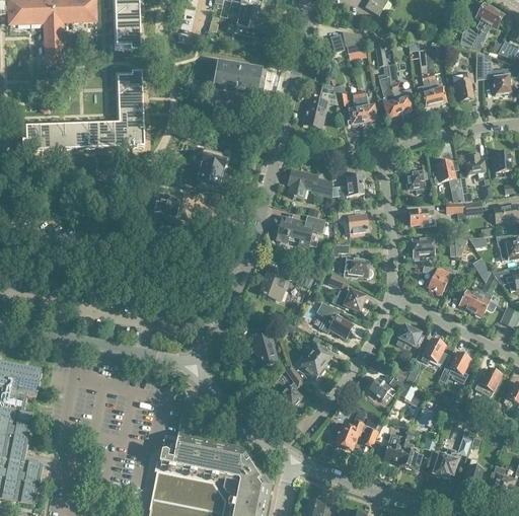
[(0,0),(0,12),(8,12),(9,19),(9,23),(11,23),(45,22),(45,39),(45,42),(46,65),(56,65),(57,65),(57,70),(64,69),(62,22),(96,20),(95,0),(0,0)]
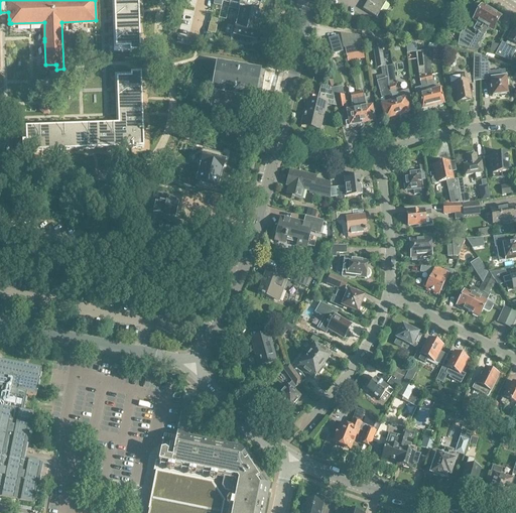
[(367,0),(363,7),(376,15),(385,0),(367,0)]
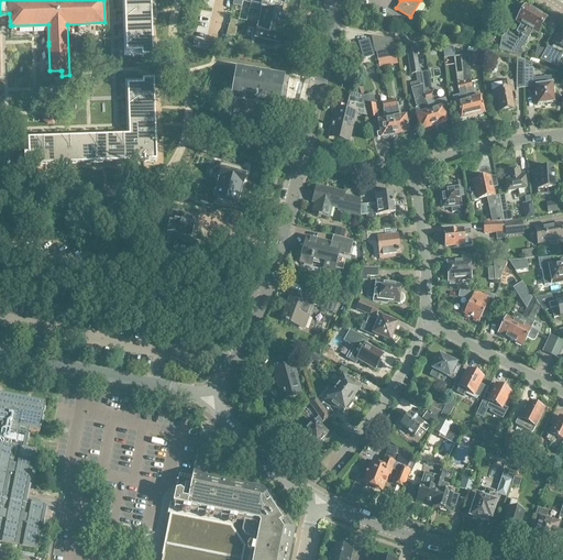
[(258,12),(256,22),(278,26),(282,13),(278,12),(279,7),(273,4),(263,2),(262,9),(260,9),(258,12)]
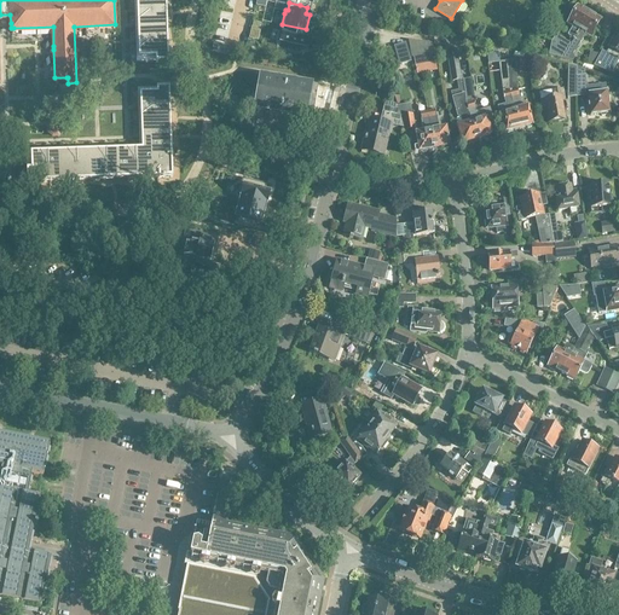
[(577,4),(567,21),(573,24),(567,33),(579,40),(584,30),(590,34),(600,17),(577,4)]
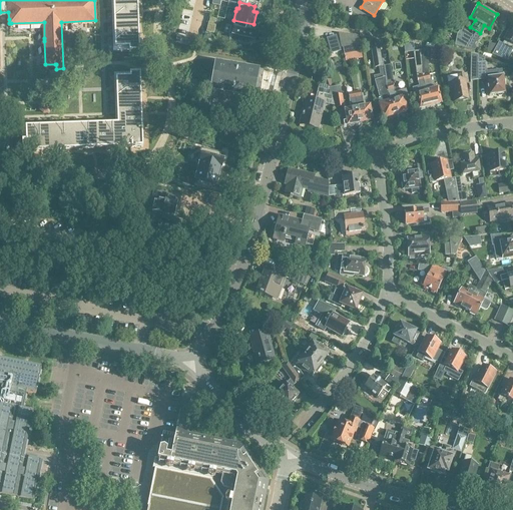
[(140,5),(118,6),(118,18),(141,17),(140,5)]
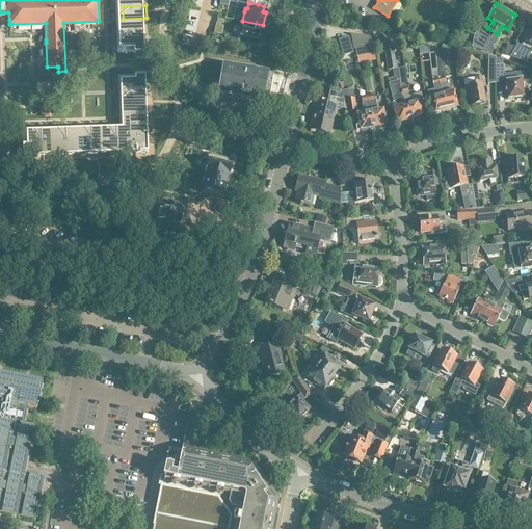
[(147,18),(123,19),(124,31),(147,31),(147,18)]
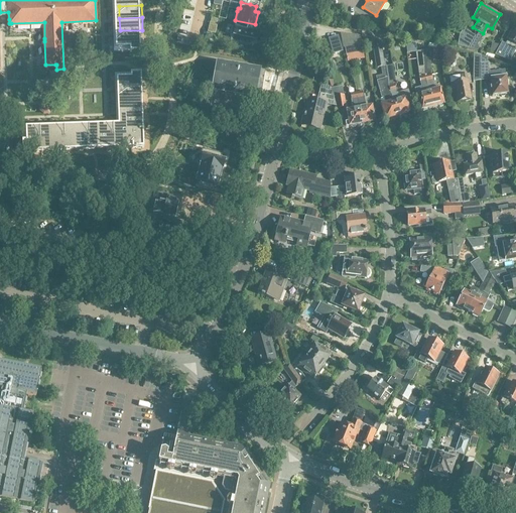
[(235,20),(232,33),(234,33),(232,39),(248,43),(249,37),(252,37),(255,24),(235,20)]
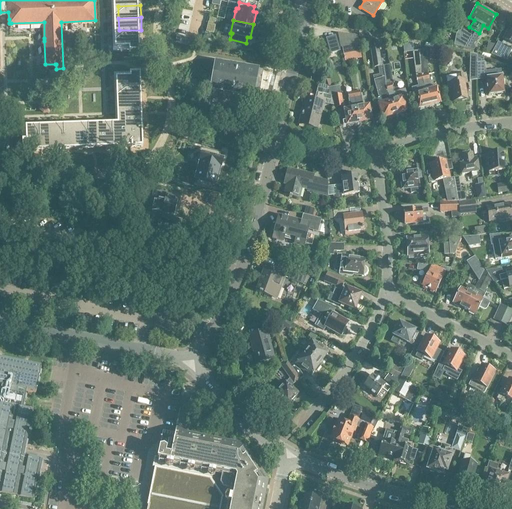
[(498,39),(496,42),(490,52),(506,58),(511,46),(511,25),(511,24),(507,30),(506,30),(502,37),(503,38),(501,41),(498,39)]
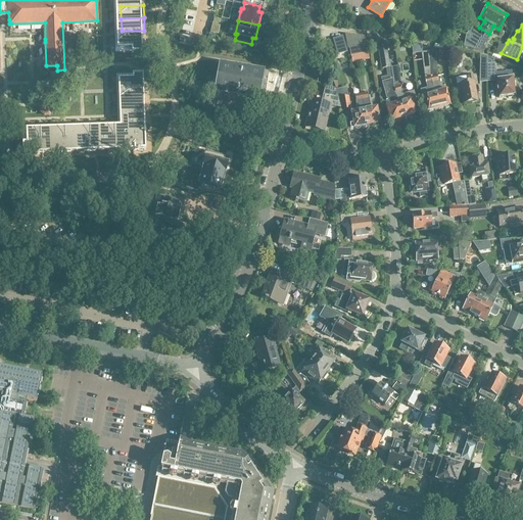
[(466,33),(464,44),(475,47),(479,40),(482,35),(469,27),(466,33)]
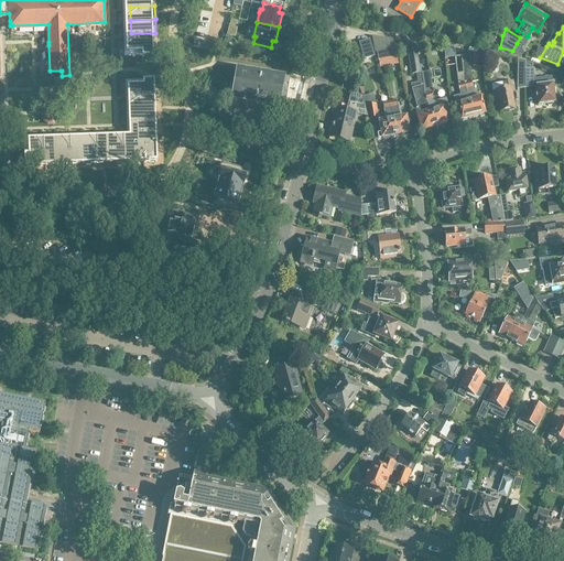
[(155,33),(131,33),(131,47),(145,46),(145,51),(156,51),(155,33)]
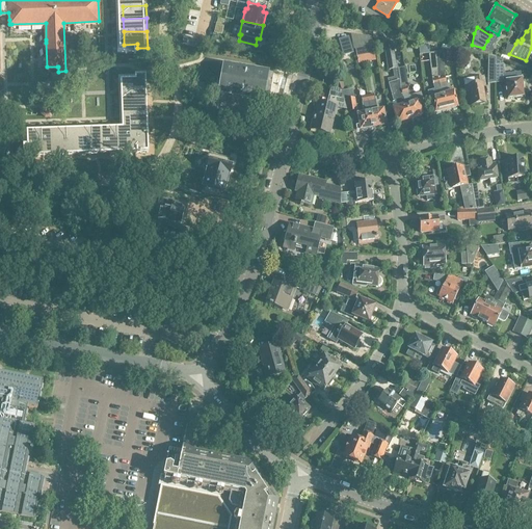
[(348,34),(339,37),(343,53),(352,51),(348,34)]
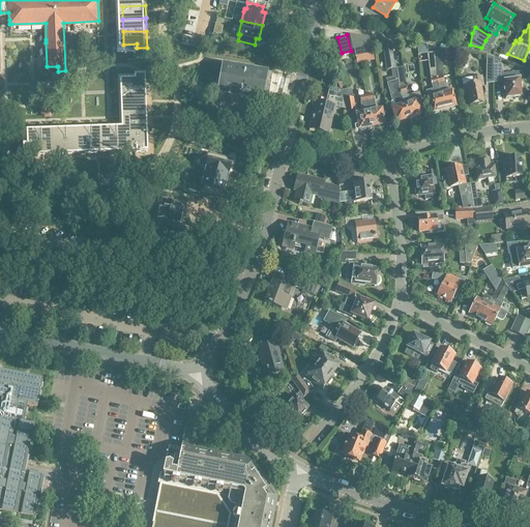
[(336,52),(333,37),(327,39),(330,53),(336,52)]
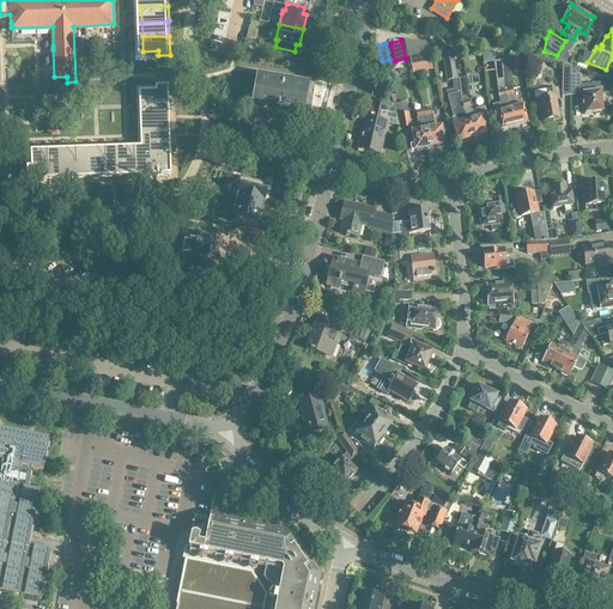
[(562,47),(557,55),(566,58),(569,54),(566,50),(562,47)]
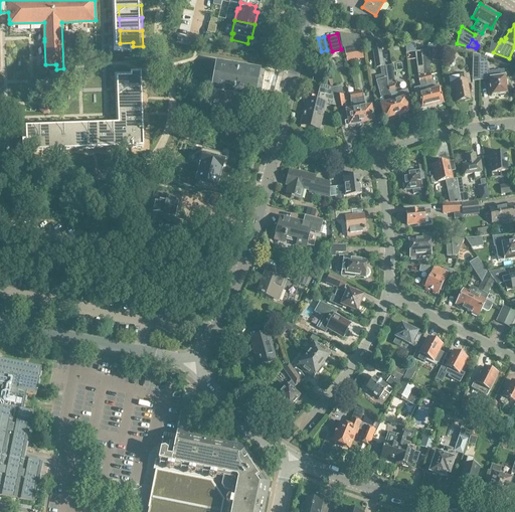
[(493,52),(499,42),(491,41),(488,51),(493,52)]
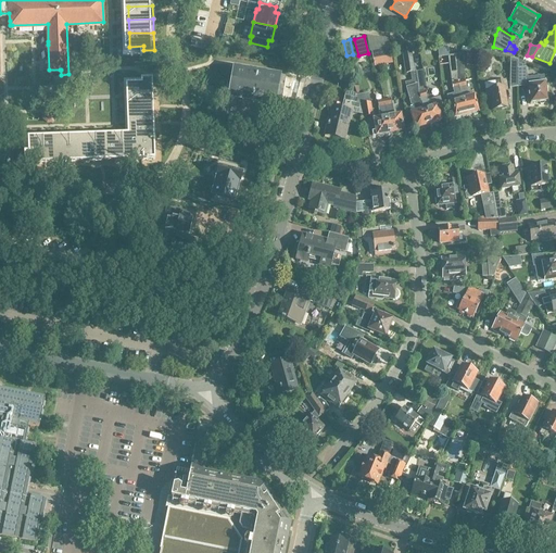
[(371,49),(373,57),(374,64),(392,60),(391,53),(390,46),(371,49)]
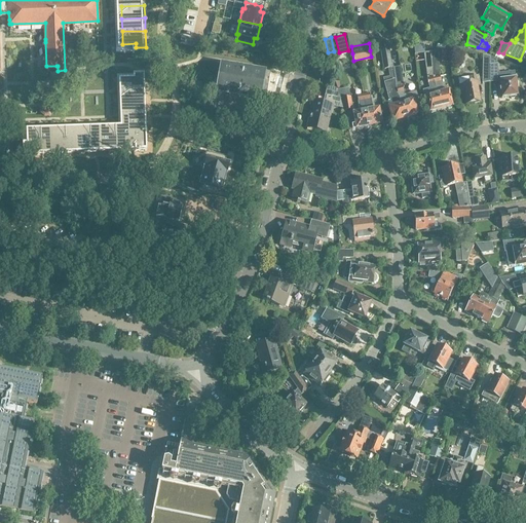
[(391,65),(389,45),(380,47),(382,66),(391,65)]
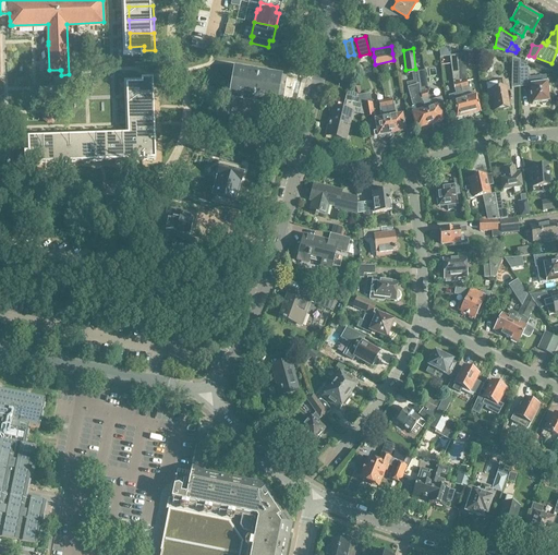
[(464,51),(458,52),(458,53),(459,79),(460,82),(463,97),(468,113),(474,111),(475,113),(478,112),(478,110),(481,110),(476,94),(470,95),(465,80),(464,52),(464,51)]
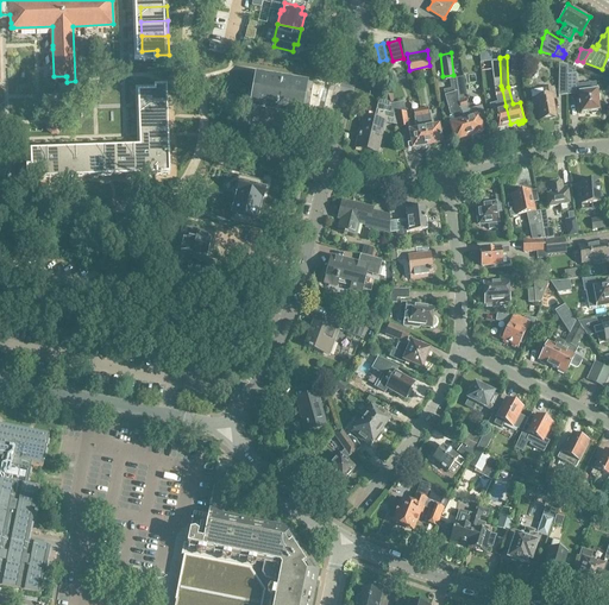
[(497,100),(489,101),(490,108),(493,108),(491,109),(496,127),(497,127),(498,127),(503,126),(503,125),(510,124),(506,106),(502,89),(501,86),(500,58),(500,57),(490,58),(495,88),(495,89),(497,100)]
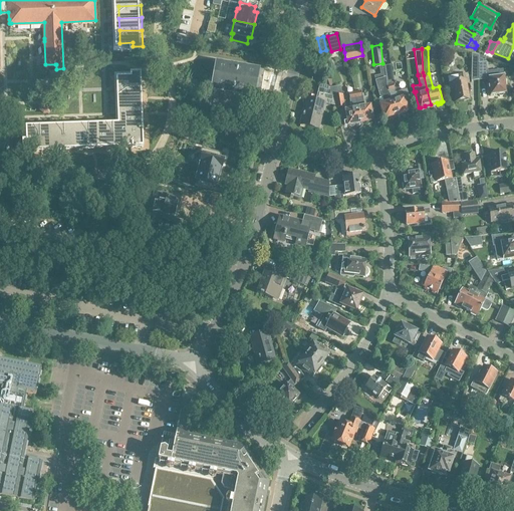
[(345,60),(345,66),(363,65),(362,58),(345,60)]
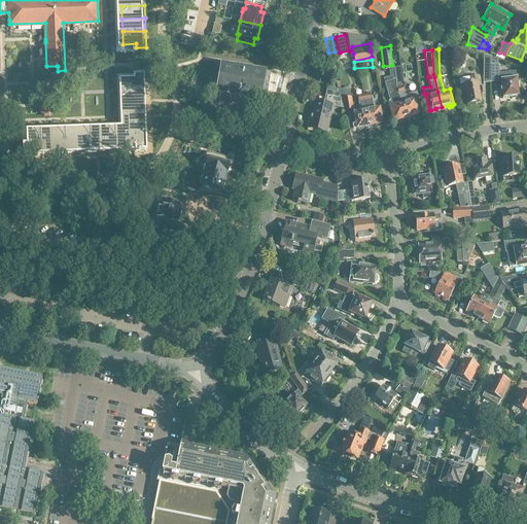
[(502,96),(511,95),(513,97),(516,96),(517,94),(518,94),(516,76),(510,77),(508,70),(500,71),(498,61),(496,62),(490,63),(490,79),(500,78),(502,96)]
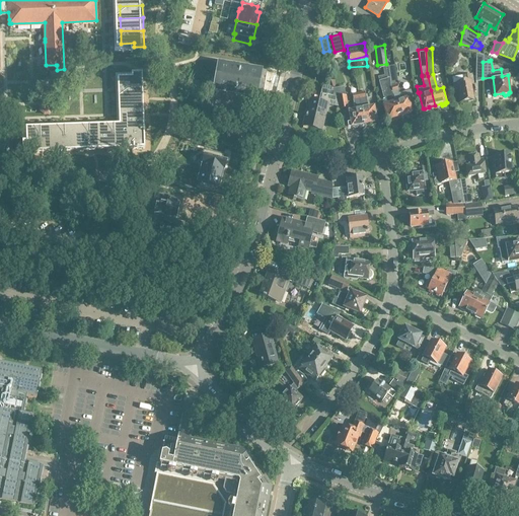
[(394,63),(387,64),(389,76),(390,84),(391,85),(391,86),(395,100),(399,115),(404,114),(406,115),(410,115),(411,112),(412,112),(408,98),(413,96),(410,88),(398,91),(397,90),(398,90),(396,84),(396,83),(397,83),(394,63)]
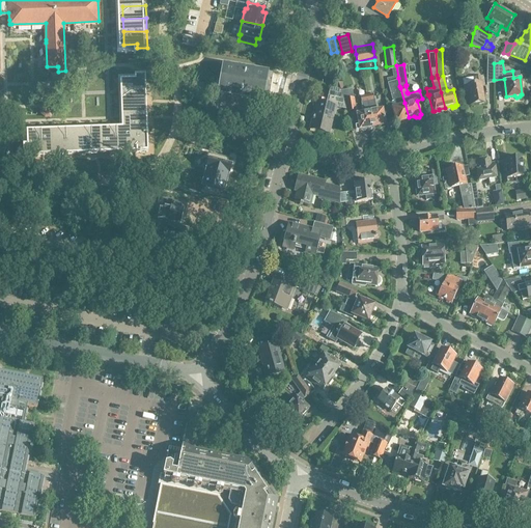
[(225,66),(222,89),(259,95),(259,101),(267,102),(272,71),(268,70),(263,68),(262,73),(225,66)]
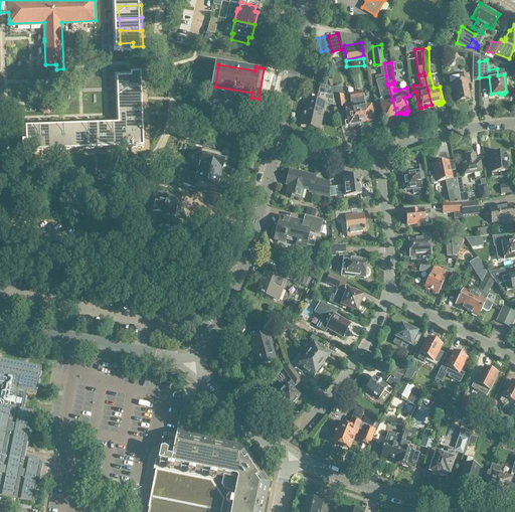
[(134,73),(121,73),(122,86),(145,84),(144,68),(134,69),(134,73)]
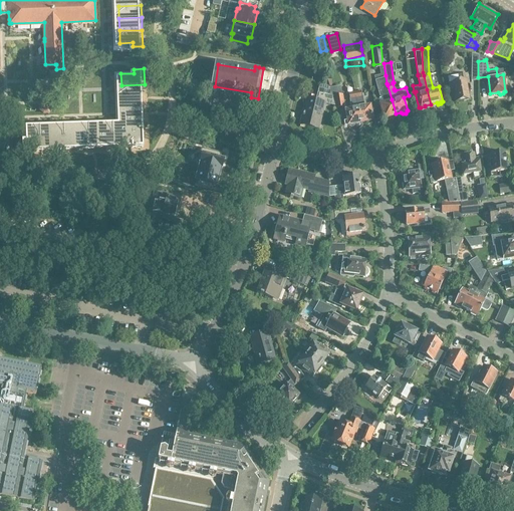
[(467,71),(448,74),(451,94),(452,94),(455,94),(456,99),(468,97),(466,81),(469,81),(467,71)]
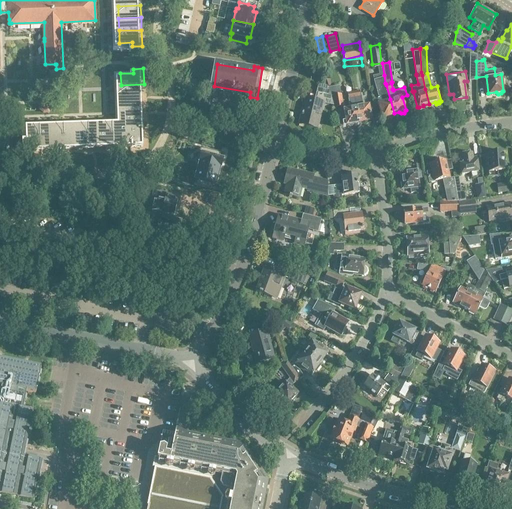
[(384,75),(374,78),(378,94),(381,95),(383,101),(378,102),(382,117),(383,116),(384,117),(385,118),(388,117),(388,115),(394,113),(390,99),(386,85),(386,84),(385,83),(384,75)]
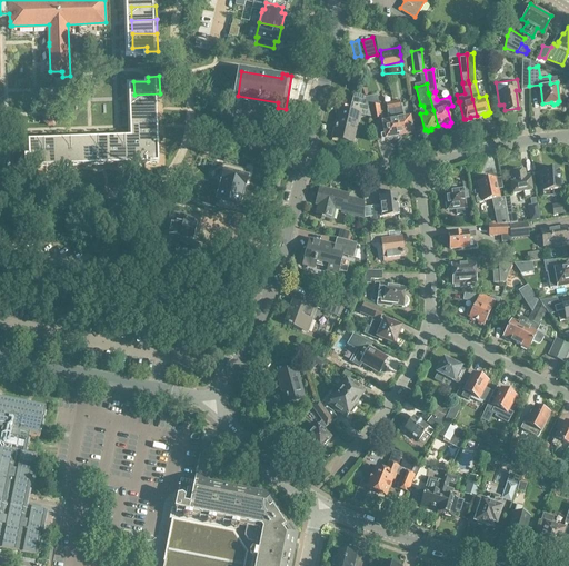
[(160,93),(135,95),(135,108),(160,108),(160,93)]
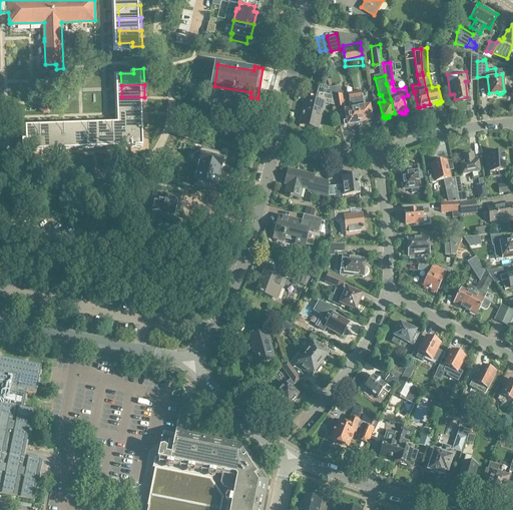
[(355,93),(360,121),(365,121),(367,122),(370,121),(370,120),(372,120),(369,104),(363,105),(361,95),(360,89),(355,90),(355,93)]
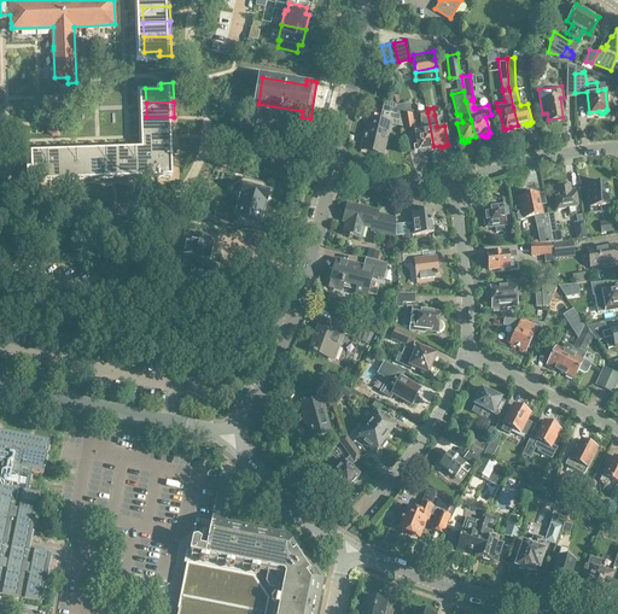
[(427,112),(427,109),(419,111),(423,129),(414,132),(418,150),(420,150),(423,151),(426,150),(427,147),(433,146),(427,112)]
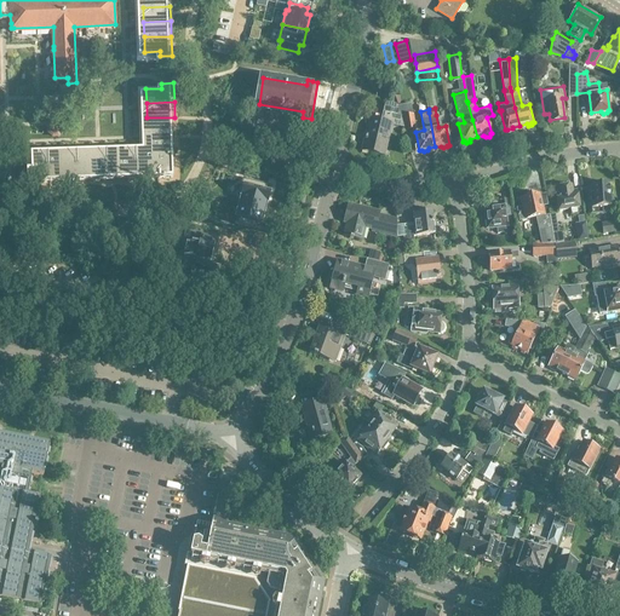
[(365,136),(362,148),(383,153),(390,122),(403,125),(401,114),(384,110),(383,120),(371,116),(367,136),(365,136)]
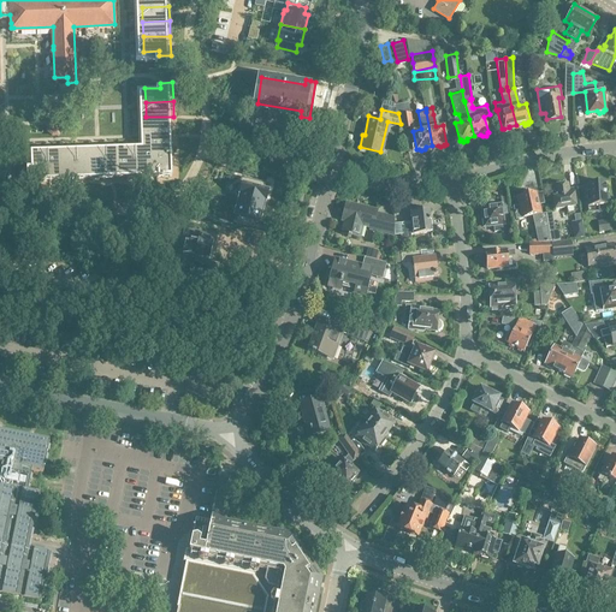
[(410,111),(398,113),(402,128),(413,126),(410,111)]
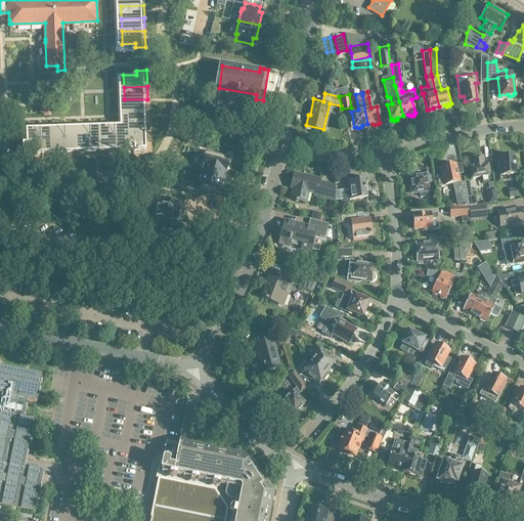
[(147,99),(124,99),(125,113),(132,112),(148,112),(147,99)]
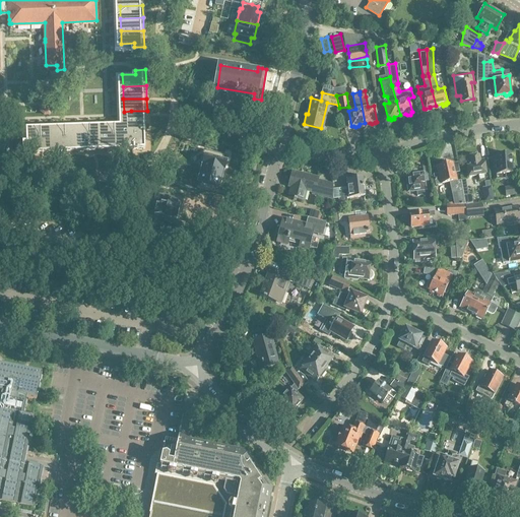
[(231,112),(233,103),(215,100),(214,109),(231,112)]
